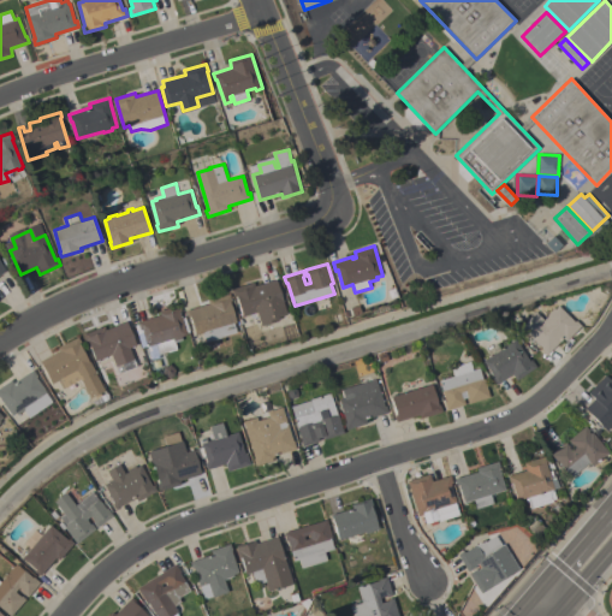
[(255,282),(256,285),(277,279),(287,314),(279,317),(280,320),(262,325),(257,312),(243,315),(237,296),(236,296),(233,289),(255,282)]
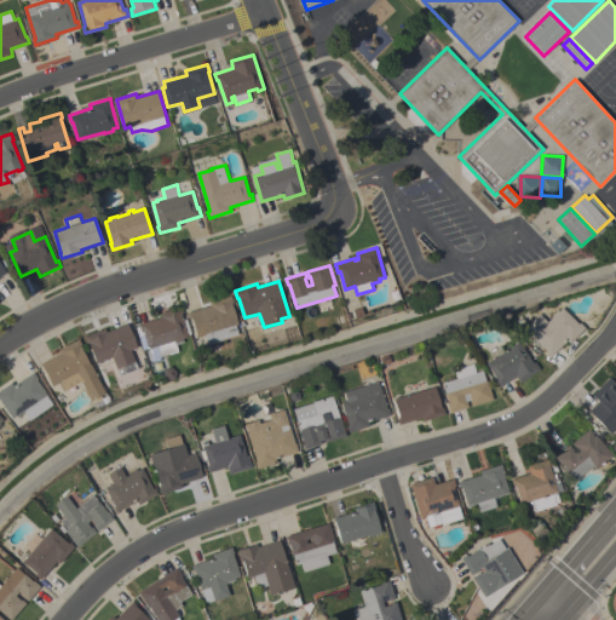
[(212,305),(211,302),(232,294),(234,302),(232,302),(239,325),(236,325),(240,334),(207,344),(205,334),(197,337),(193,319),(190,319),(188,313),(212,305)]
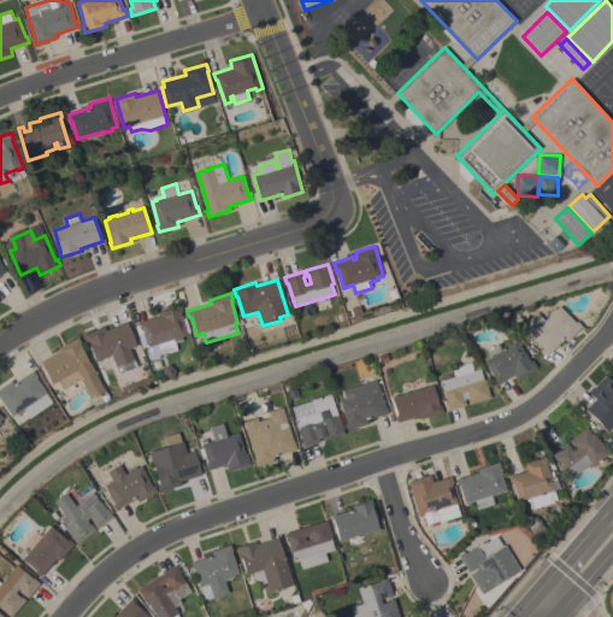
[(181,305),(183,311),(182,312),(183,318),(187,317),(190,331),(187,333),(188,335),(183,336),(183,339),(176,340),(178,350),(160,354),(160,356),(152,358),(148,346),(142,347),(137,327),(140,325),(139,322),(161,316),(160,311),(181,305)]
